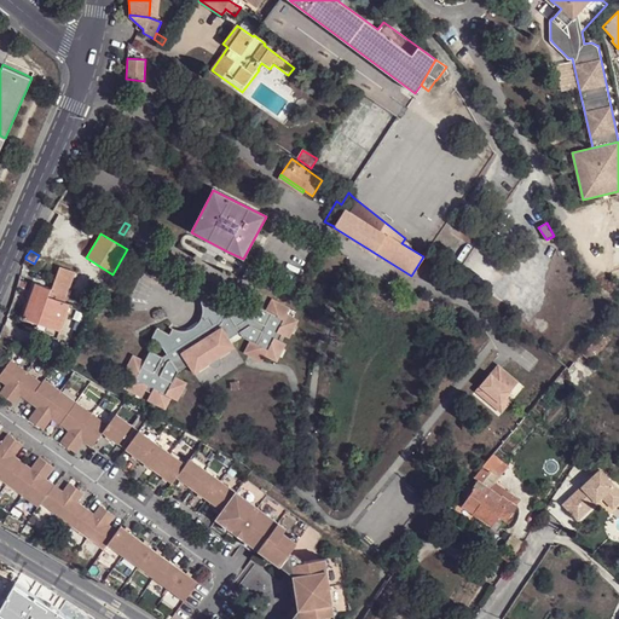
[(51,289),(35,284),(22,318),(59,331),(69,304),(63,302),(74,272),(59,266),(51,289)]
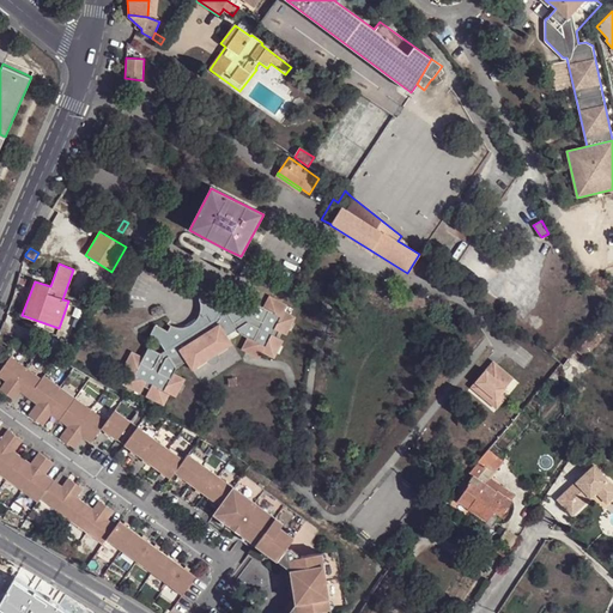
[(176,368),(187,362),(193,370),(207,360),(208,362),(210,363),(211,364),(212,364),(214,364),(216,364),(217,363),(218,362),(219,360),(219,359),(219,358),(219,357),(218,354),(217,353),(232,344),(228,335),(237,329),(241,334),(248,338),(242,350),(260,358),(262,352),(274,358),(284,340),(277,337),(273,335),(275,331),(279,332),(286,335),(296,317),(284,311),(287,305),(269,296),(263,308),(254,302),(249,311),(234,304),(231,309),(224,305),(225,302),(202,291),(199,298),(199,301),(200,303),(200,305),(200,308),(200,310),(200,313),(199,315),(198,317),(196,320),(195,317),(184,326),(186,327),(183,327),(181,327),(178,327),(175,327),(173,326),(171,325),(168,331),(156,325),(149,338),(161,344),(165,351),(161,353),(149,347),(144,357),(132,351),(122,369),(128,371),(122,383),(140,393),(144,386),(146,382),(151,386),(150,388),(146,395),(164,405),(170,393),(176,396),(184,378),(174,372),(176,368)]
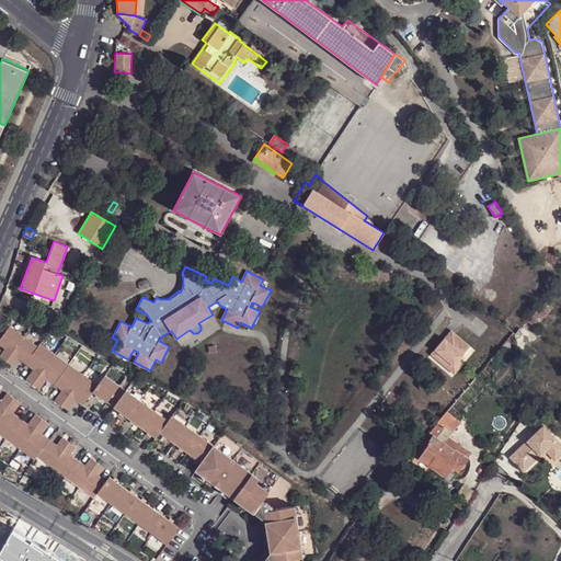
[(536,311),(542,318),(552,307),(545,300),(536,311)]
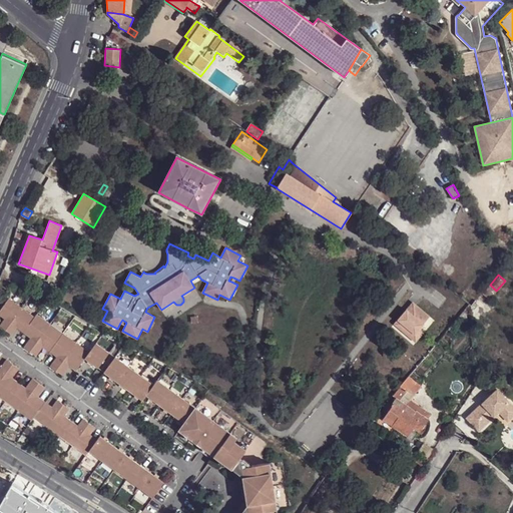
[(490,285),(482,294),(489,299),(496,291),(490,285)]
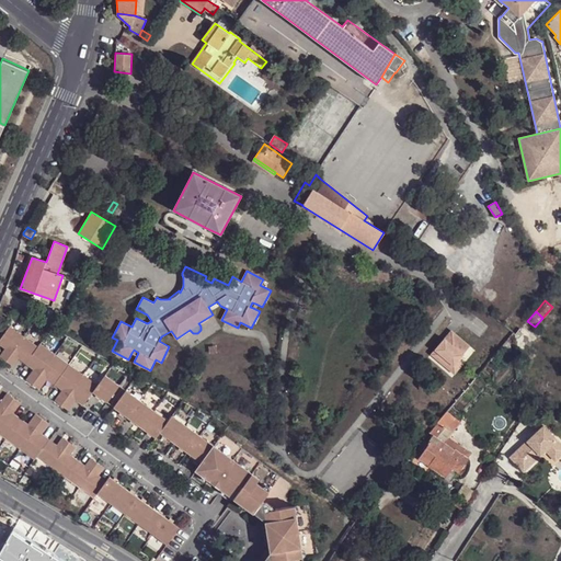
[(0,357),(6,362),(24,336),(10,325),(0,339),(0,341),(4,344),(6,347),(0,354),(0,357)]
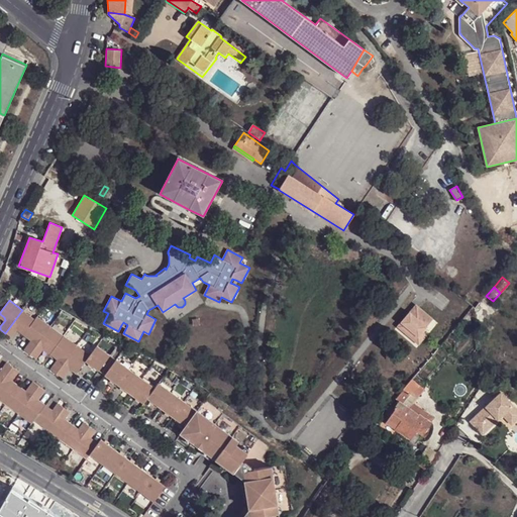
[(482,302),(475,309),(481,314),(487,307),(482,302)]
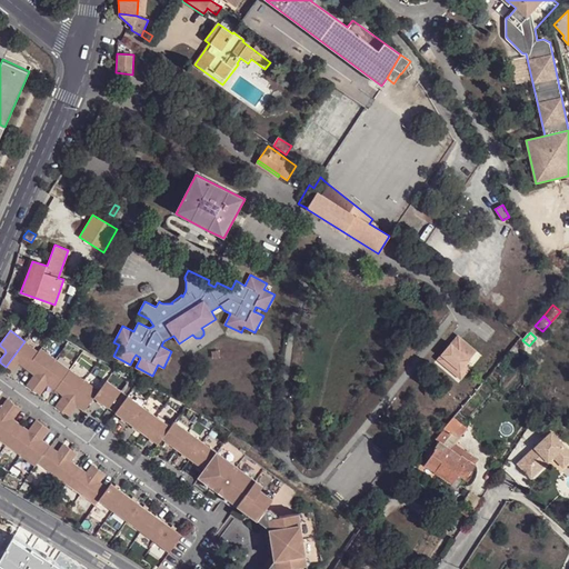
[(458,335),(451,343),(455,346),(461,338),(458,335)]
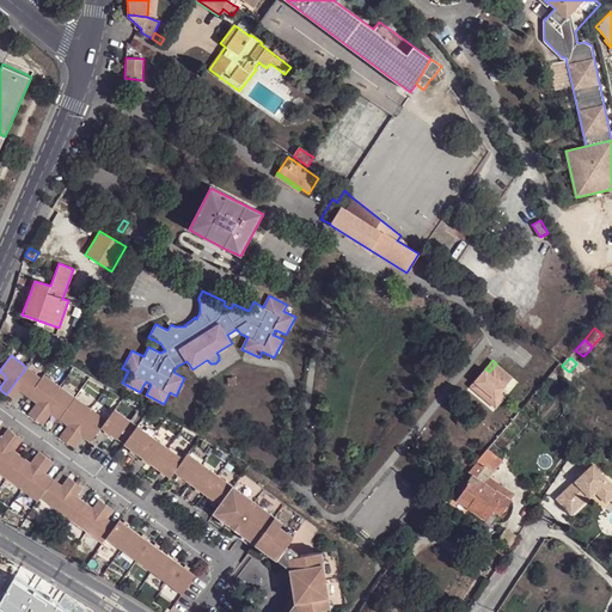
[(513,378),(496,363),(489,372),(506,386),(513,378)]
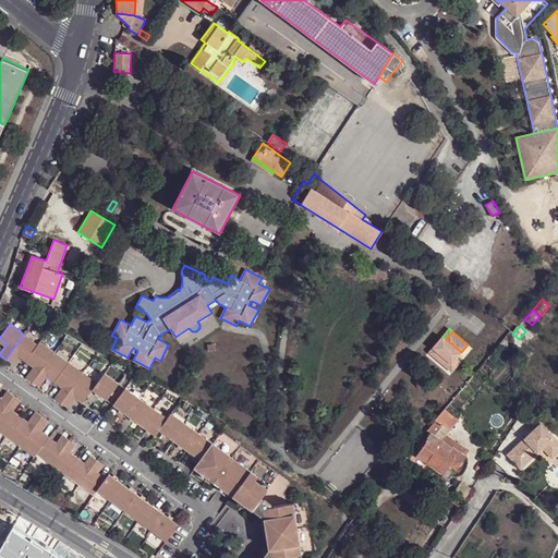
[(24,335),(5,360),(12,364),(17,356),(19,355),(22,355),(27,359),(38,344),(24,335)]
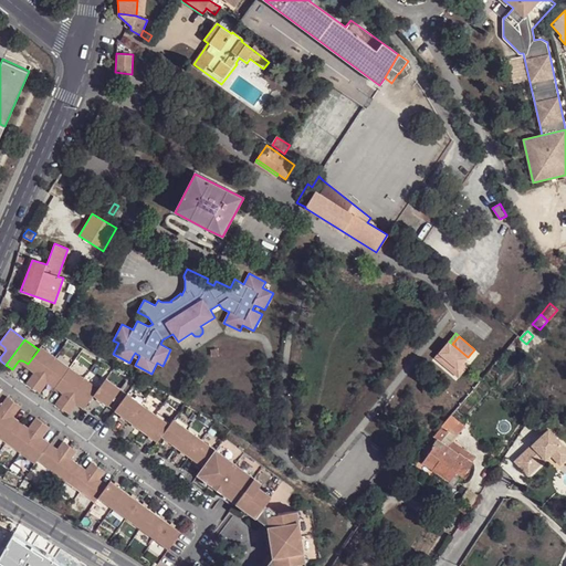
[(449,342),(436,357),(446,366),(450,362),(458,369),(463,363),(468,357),(452,344),(449,342)]
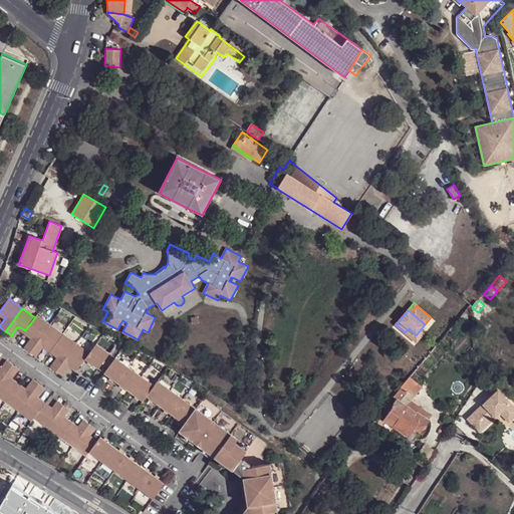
[(29,352),(50,323),(37,314),(35,317),(25,330),(24,332),(29,335),(30,338),(23,347),(29,352)]
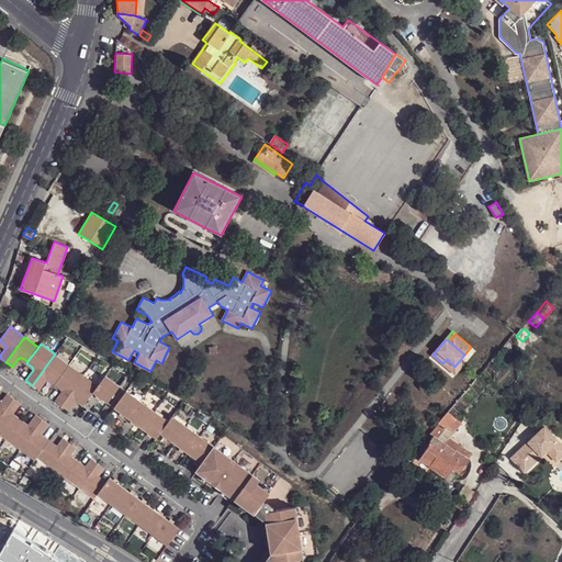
[(55,353),(32,385),(38,390),(46,380),(51,380),(55,384),(70,364),(55,353)]
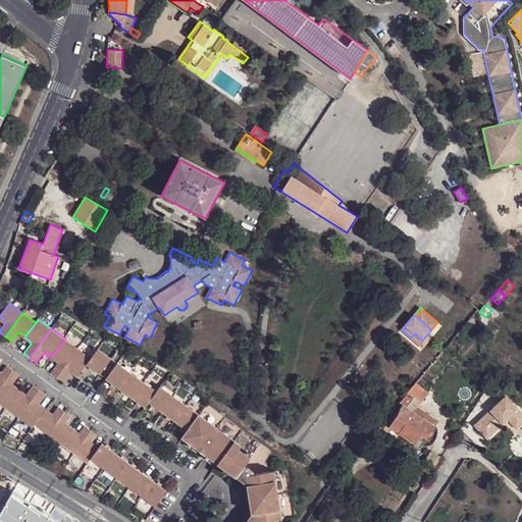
[(461,330),(456,335),(460,338),(464,333),(461,330)]
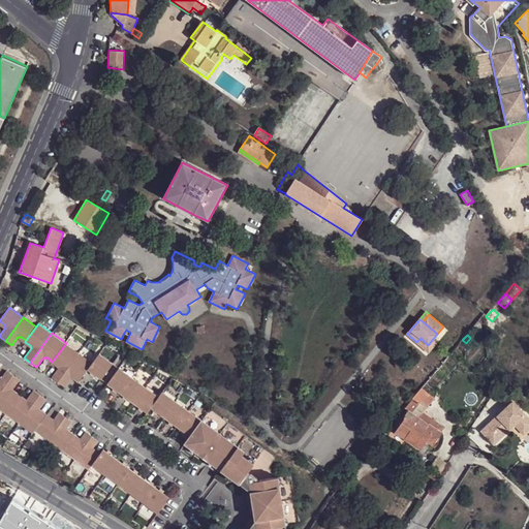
[(428,345),(421,338),(416,342),(428,351),(436,342),(433,339),(428,345)]
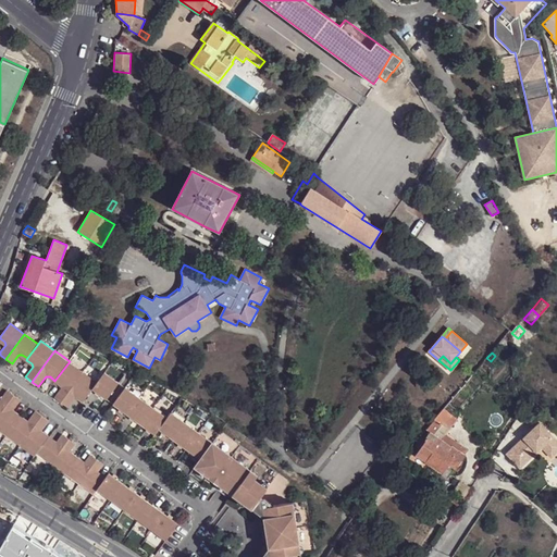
[(70,361),(54,381),(60,384),(61,388),(53,397),(61,403),(84,371),(70,361)]
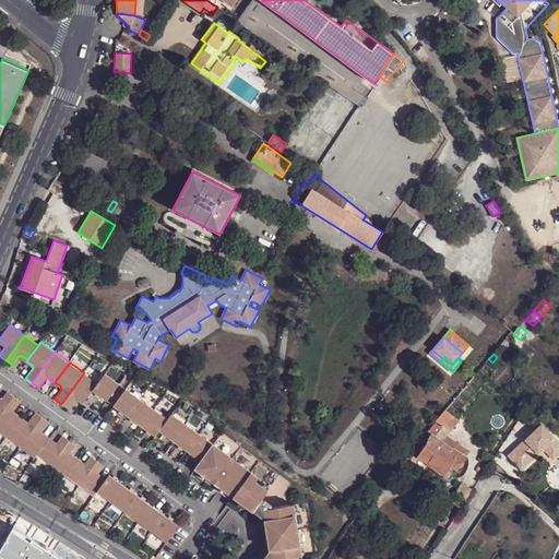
[(84,372),(61,404),(68,408),(74,399),(79,399),(83,402),(92,391),(97,383),(84,372)]
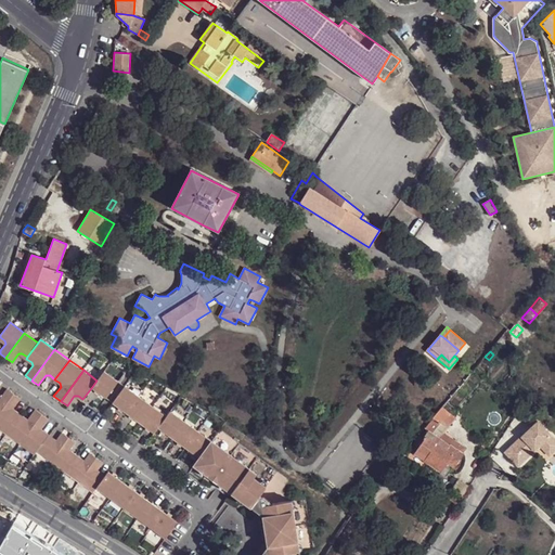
[(105,399),(118,381),(104,370),(97,381),(91,388),(105,399)]
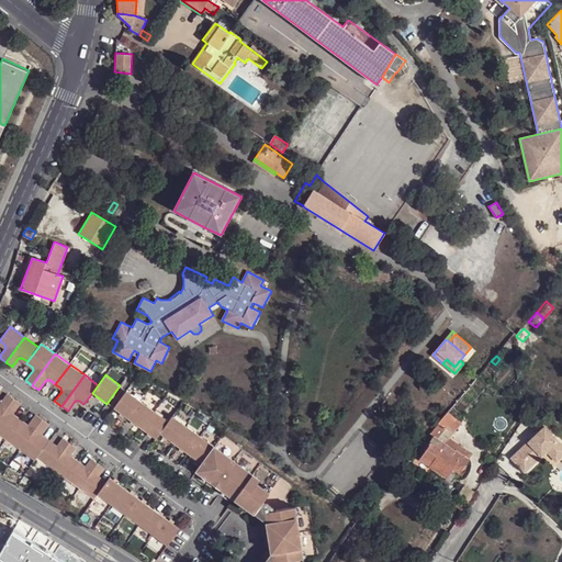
[(113,408),(126,390),(120,385),(107,404),(113,408)]
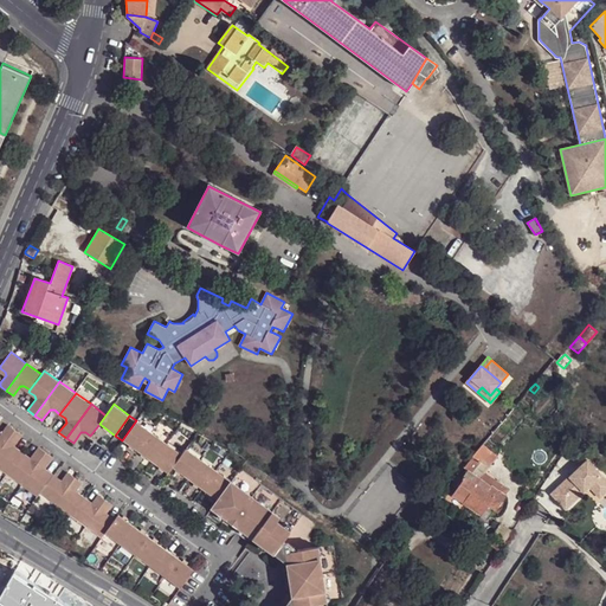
[(172,466),(181,453),(136,420),(122,440),(167,474),(172,466)]
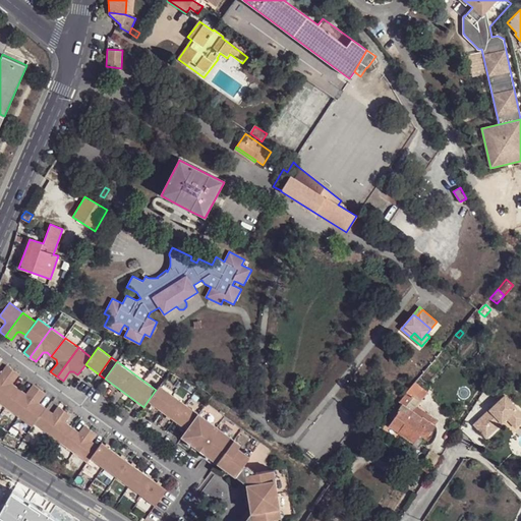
[(0,387),(12,369),(6,365),(0,373),(0,387)]
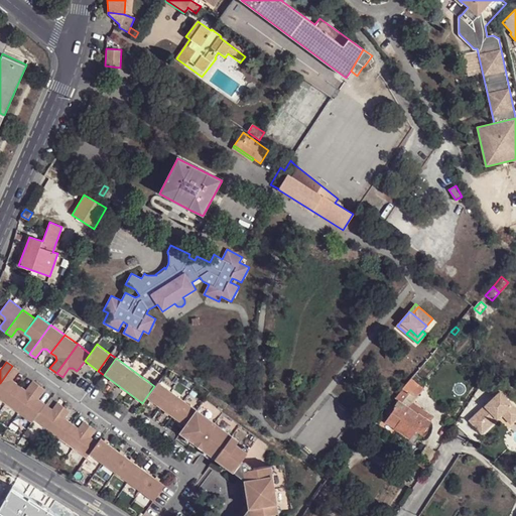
[(0,399),(6,404),(18,387),(13,384),(12,380),(18,371),(12,366),(0,383),(0,399)]
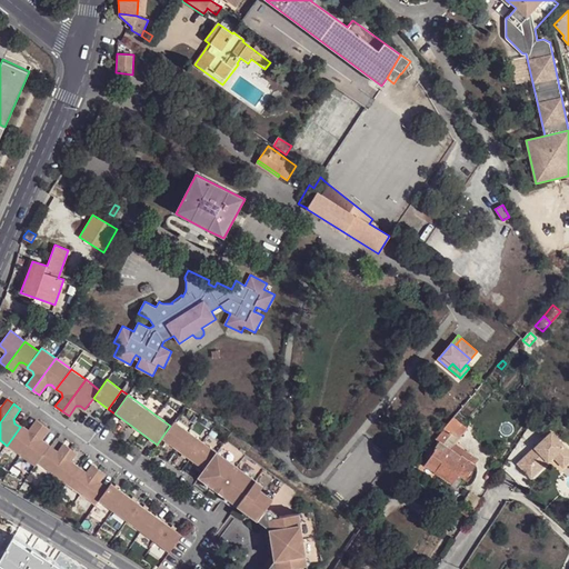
[(455,417),(445,427),(455,435),(463,425),(455,417)]
